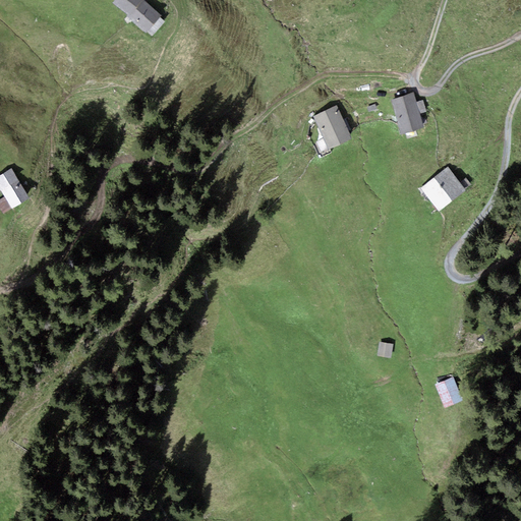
[(161,15),(142,0),(114,0),(112,3),(147,33),(161,15)]
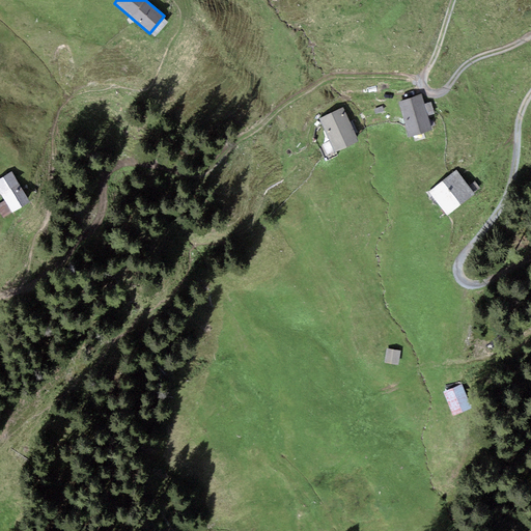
[(422,94),(398,102),(409,138),(432,131),(427,116),(435,114),(430,102),(424,104),(422,94)]
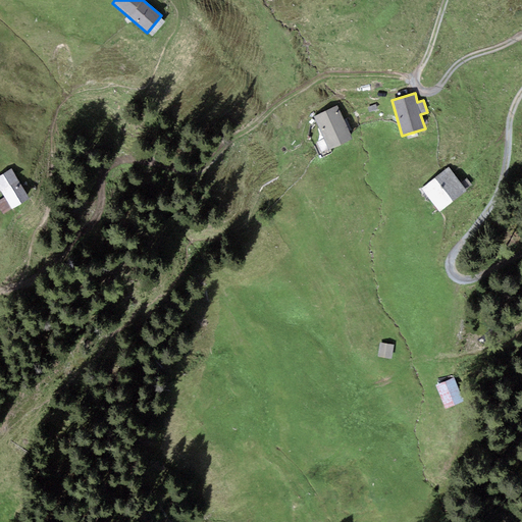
[(353,139),(337,106),(313,116),(328,150),(353,139)]
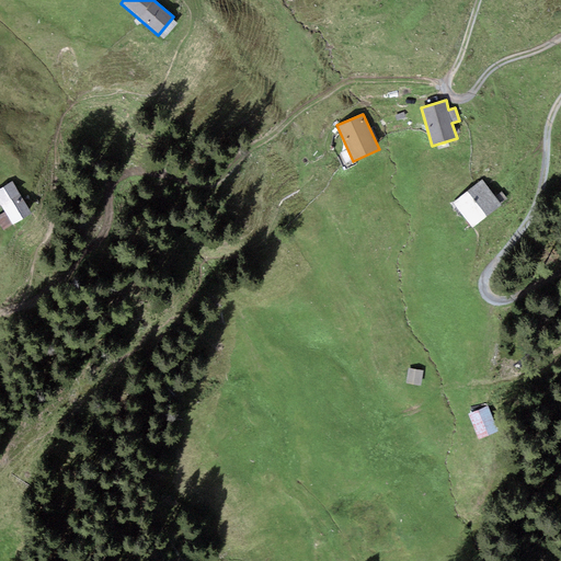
[(472,228),(501,205),(481,181),(453,204),(472,228)]
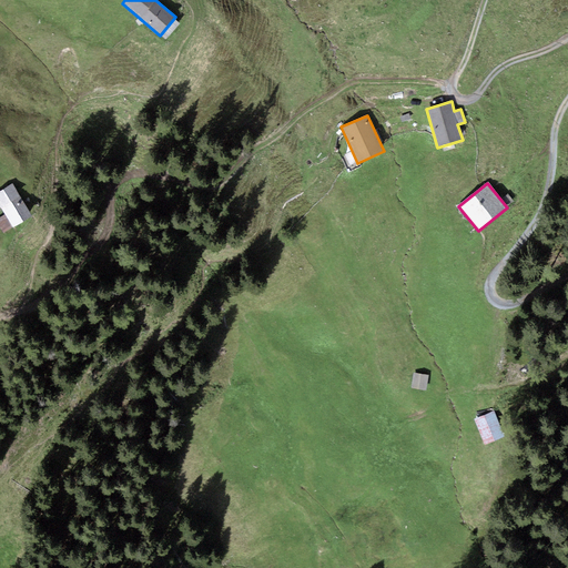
[(32,217),(12,184),(0,191),(0,204),(6,214),(14,229),(32,217)]
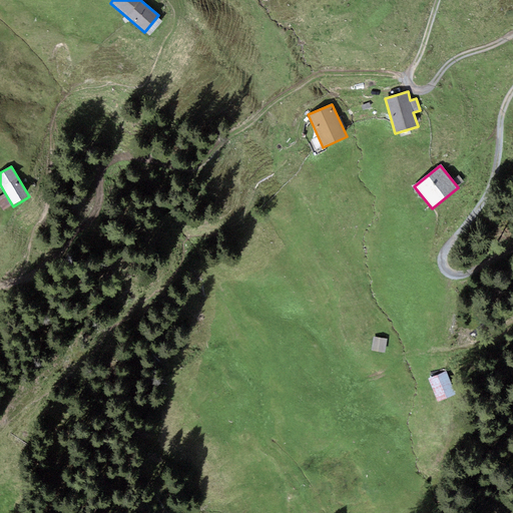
[(0,204),(4,211),(13,206),(5,193),(0,195),(0,204)]
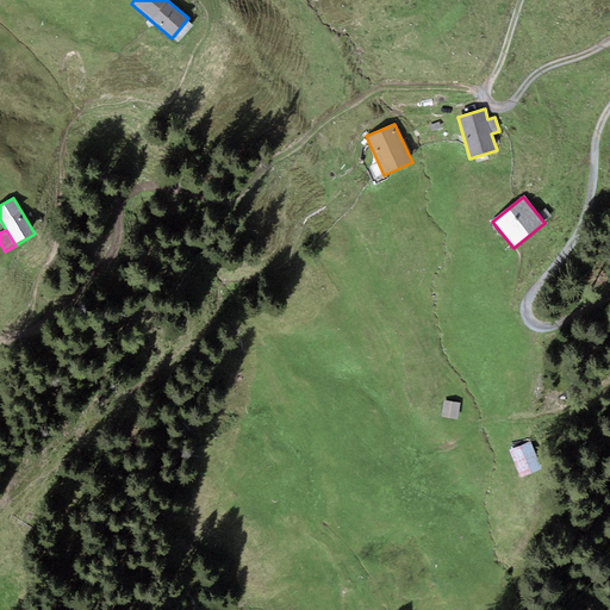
[(458,421),(460,403),(444,400),(441,417),(458,421)]
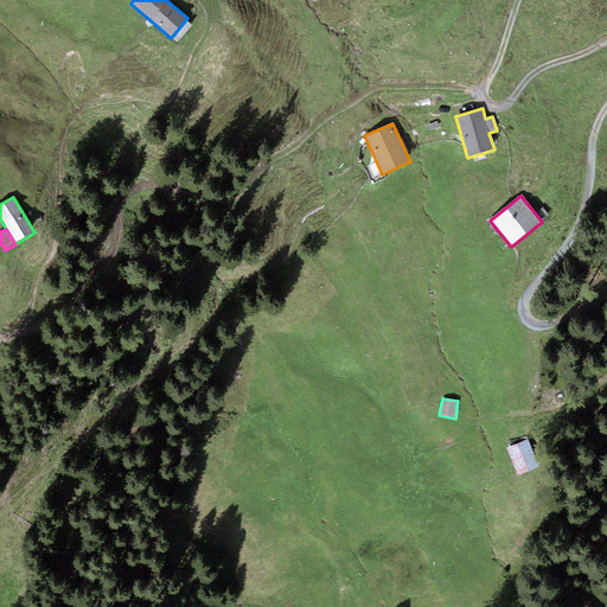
[(540,467),(528,439),(508,448),(519,475),(540,467)]
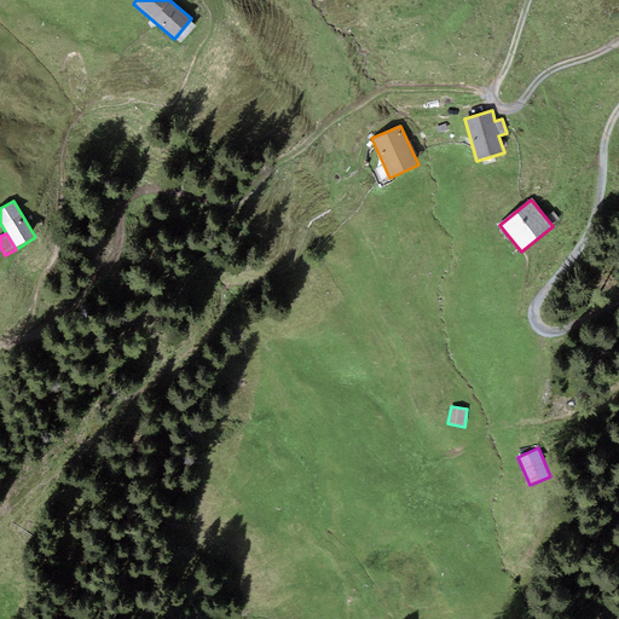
All buildings are outlined.
